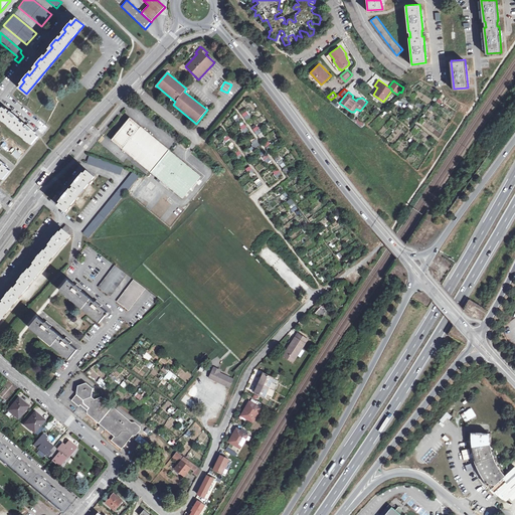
[(3,109),(0,112),(0,118),(31,144),(37,136),(30,131),(32,129),(27,124),(25,126),(15,119),(17,116),(11,112),(9,114),(3,109)]
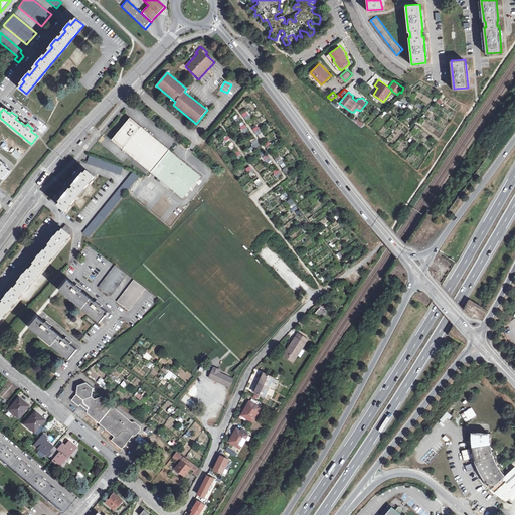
[(245,120),(250,117),(246,111),(241,114),(245,120)]
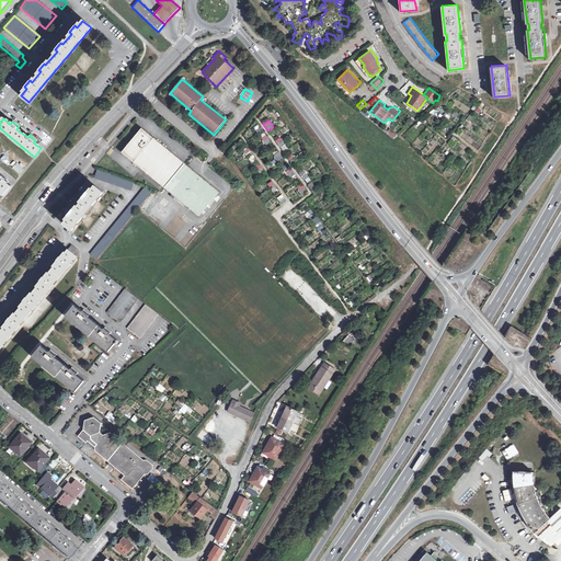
[(185,163),(142,129),(122,153),(164,187),(185,163)]
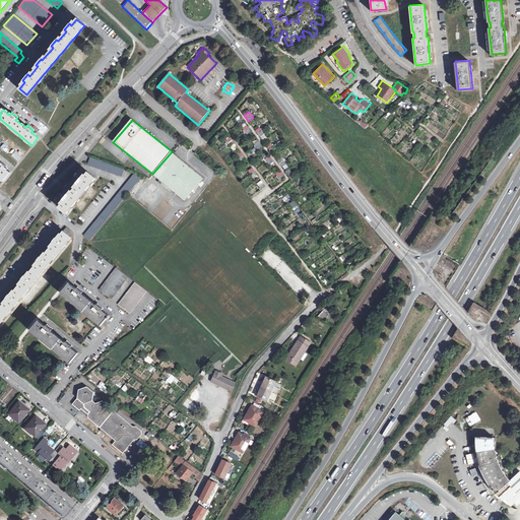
[(247,134),(251,130),(246,125),(242,129),(247,134)]
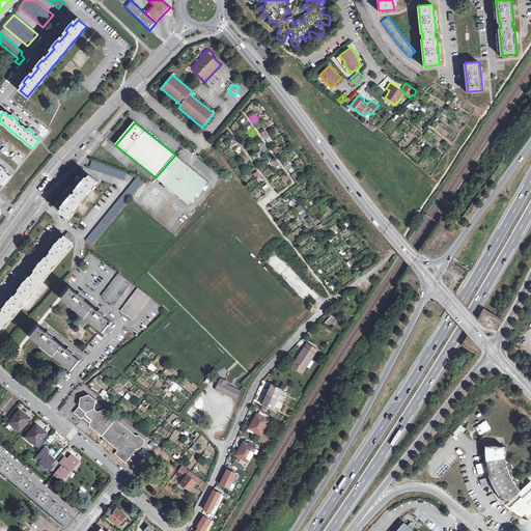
[(408,141),(414,133),(411,131),(404,139),(408,141)]
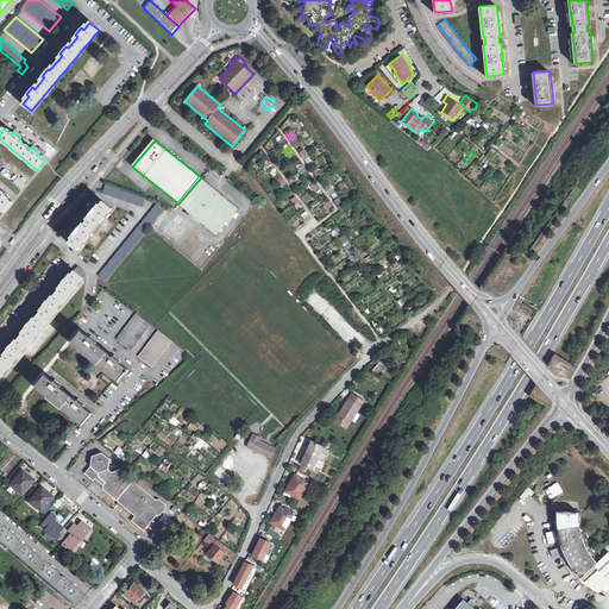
[(270,161),(264,164),(271,176),(277,173),(270,161)]
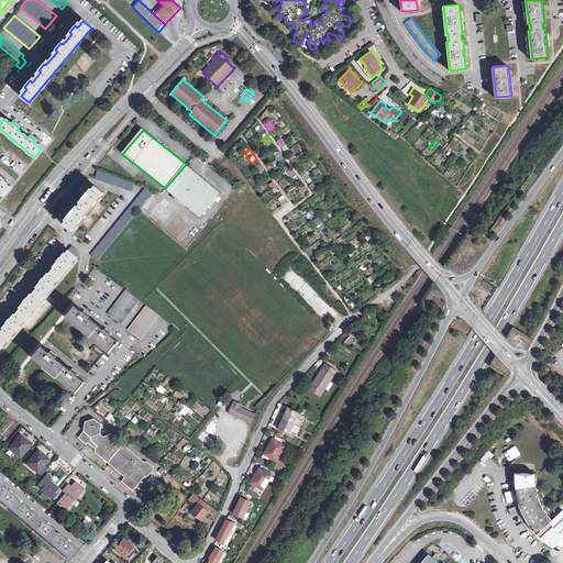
[(278,162),(284,158),(279,152),(274,155),(278,162)]
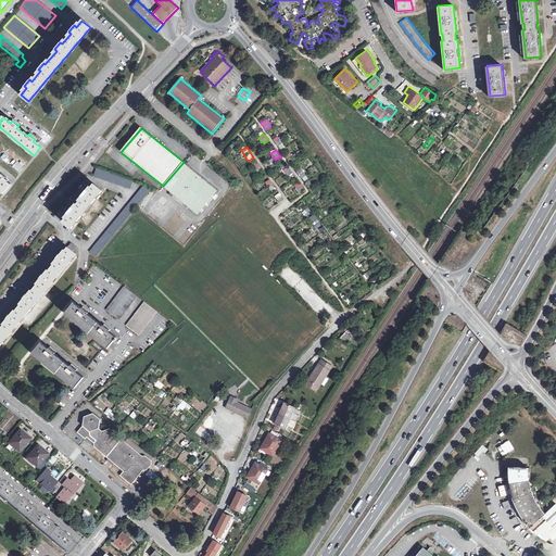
[(217,190),(184,162),(163,186),(198,213),(217,190)]
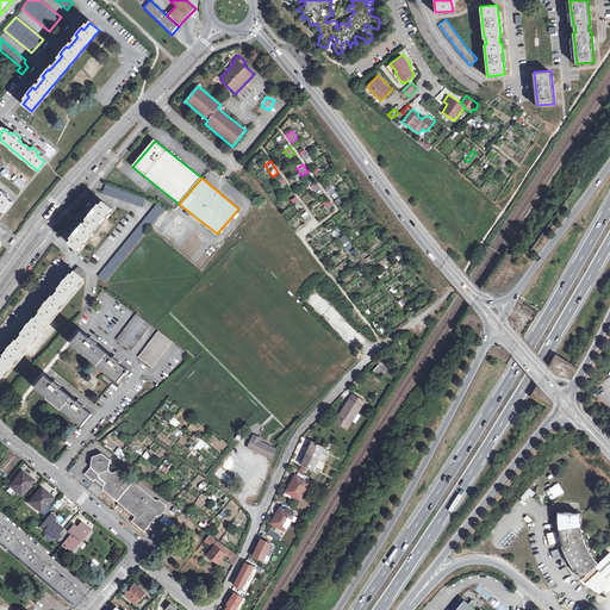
[(312,178),(306,181),(316,195),(322,192),(312,178)]
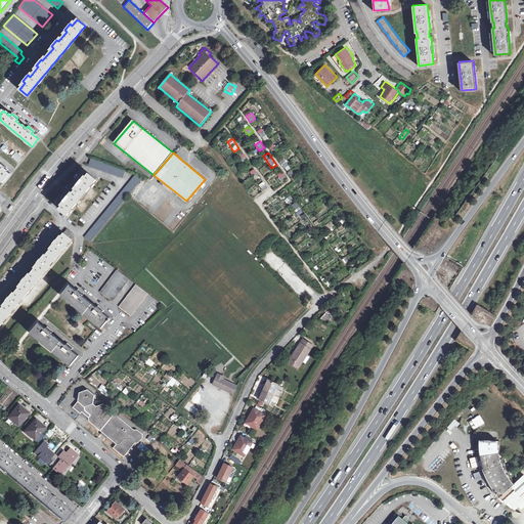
[(282,165),(287,171),(290,169),(282,157),(278,160),(281,166),(282,165)]
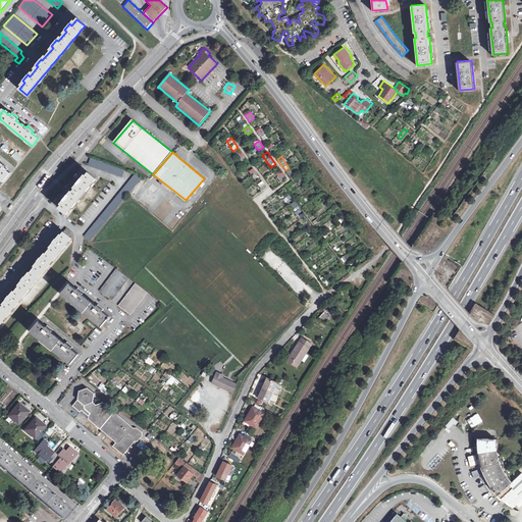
[(125,171),(91,158),(88,166),(122,178),(125,171)]
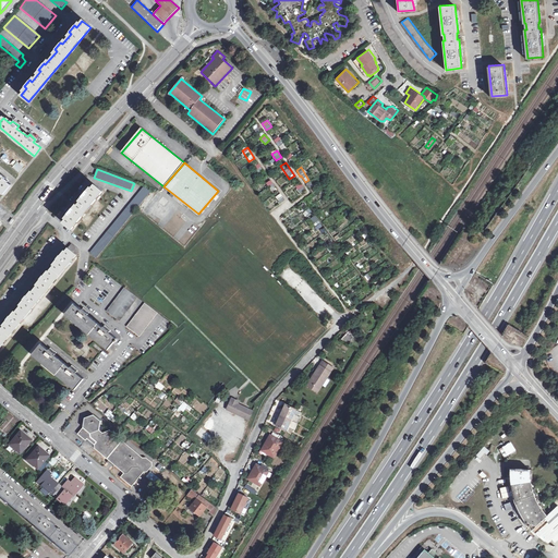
[(0,191),(3,194),(10,186),(3,180),(4,178),(0,173),(0,191)]
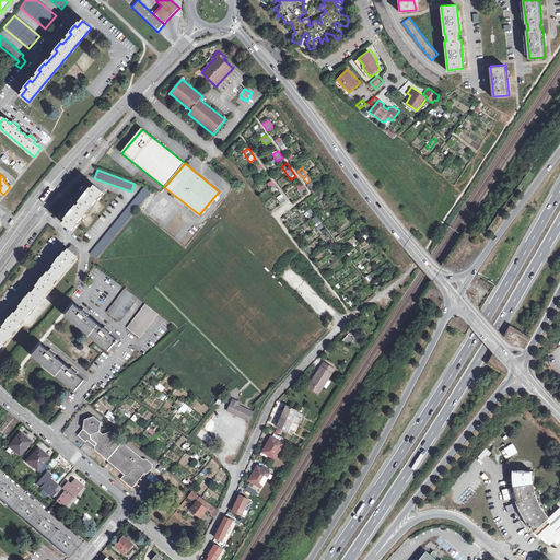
[(267,184),(273,193),(278,189),(271,181),(267,184)]
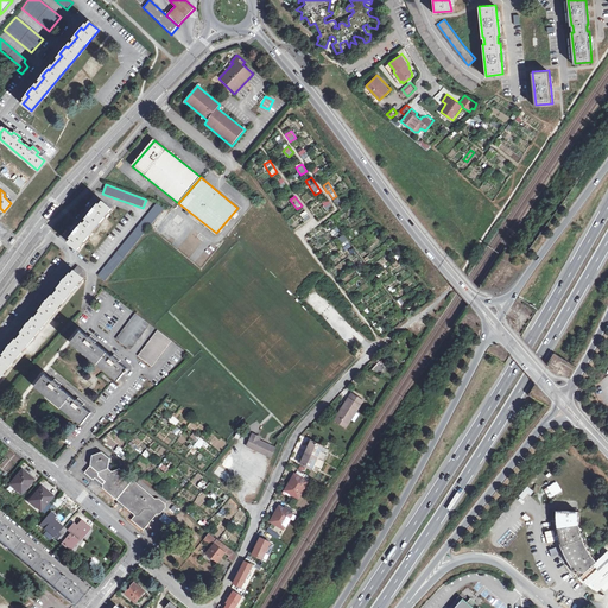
[(327,200),(322,204),(327,211),(333,207),(327,200)]
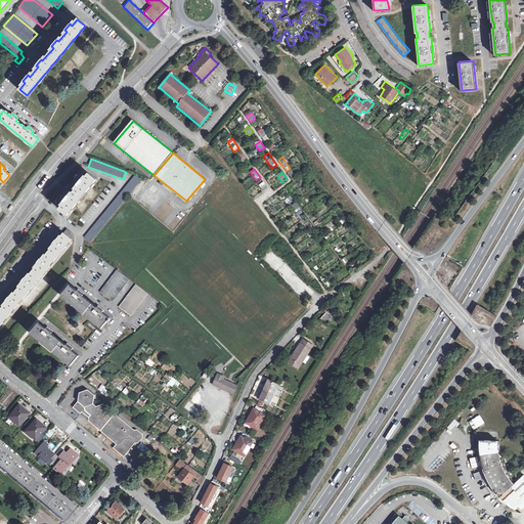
[(64,203),(59,209),(67,215),(96,179),(88,173),(83,180),(80,178),(76,183),(78,185),(70,197),(67,194),(62,201),(64,203)]
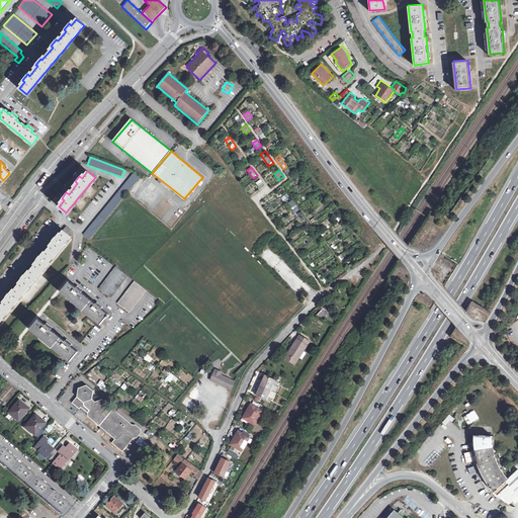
[(140,177),(134,173),(83,235),(89,240),(126,193),(140,177)]
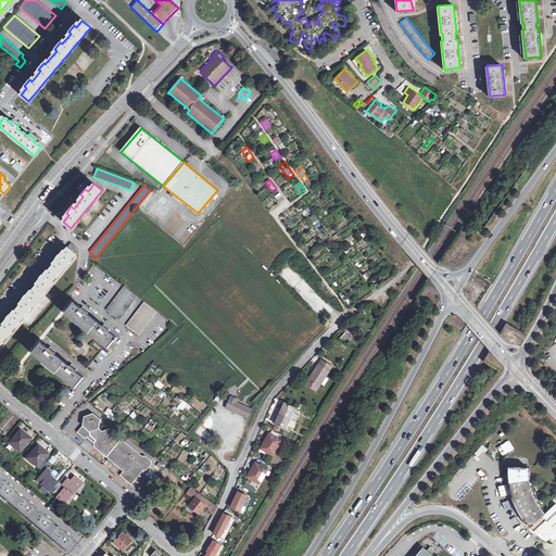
[(279,203),(285,200),(279,192),(274,196),(279,203)]
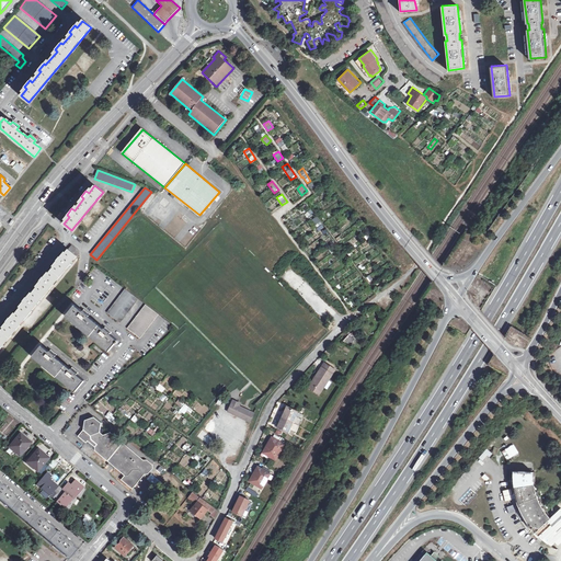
[(319,231),(324,228),(317,217),(312,219),(319,231)]
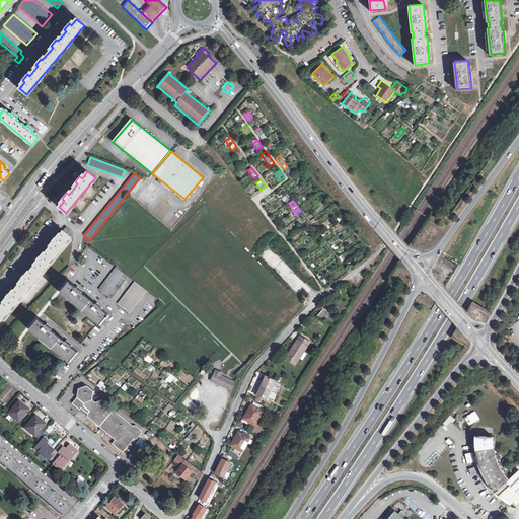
[(69,229),(65,226),(58,235),(57,234),(56,236),(54,235),(52,238),(53,239),(52,241),(53,242),(43,253),(42,252),(40,255),(39,254),(36,257),(38,258),(35,261),(36,261),(27,273),(26,272),(24,274),(23,274),(20,276),(21,277),(20,279),(21,280),(12,292),(11,291),(9,293),(8,292),(5,295),(6,296),(5,298),(6,299),(0,305),(0,321),(70,236),(66,233),(69,229)]
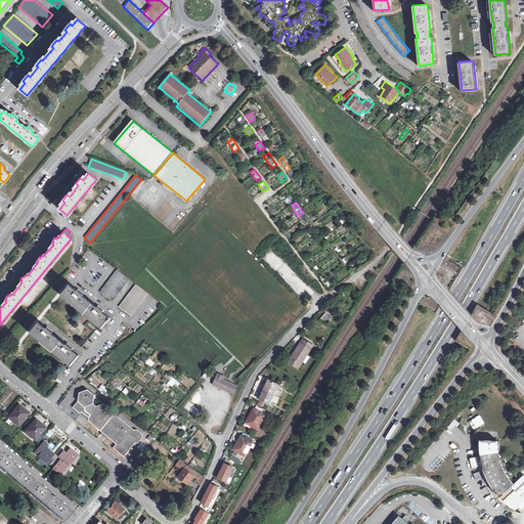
[(127,277),(116,269),(99,291),(112,299),(127,277)]
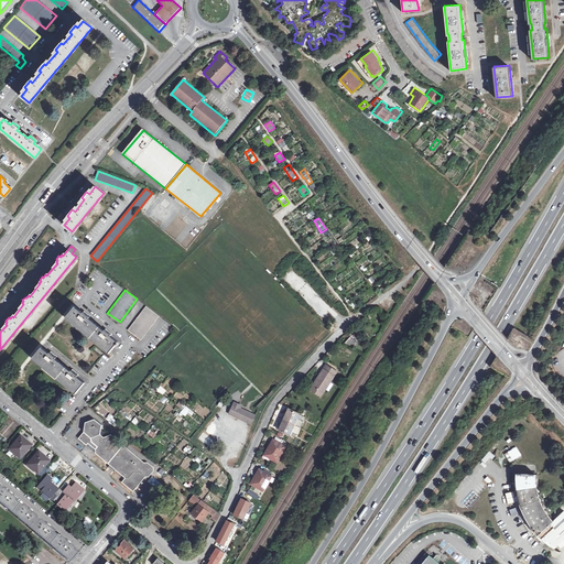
[(158,314),(144,304),(128,328),(140,337),(158,314)]
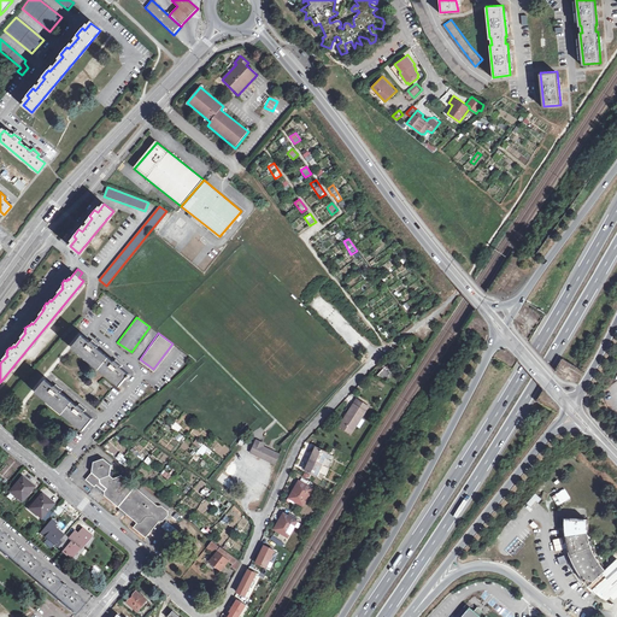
[(89,341),(81,334),(71,346),(121,385),(130,372),(121,366),(123,364),(116,358),(115,360),(98,347),(100,345),(92,339),(89,341)]
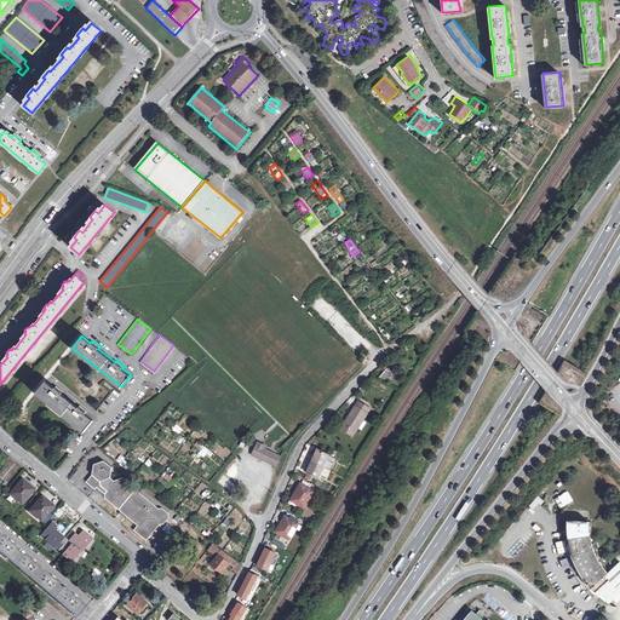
[(379,378),(386,383),(394,372),(386,367),(379,378)]
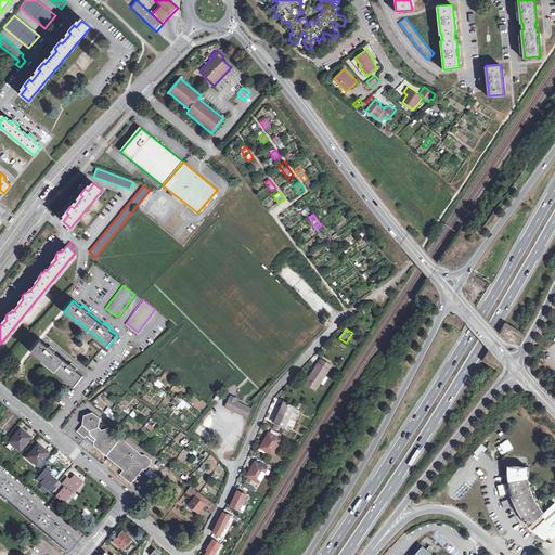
[(49,348),(40,340),(33,350),(77,386),(85,376),(76,370),(78,368),(72,362),(69,365),(55,353),(56,350),(51,346),(49,348)]
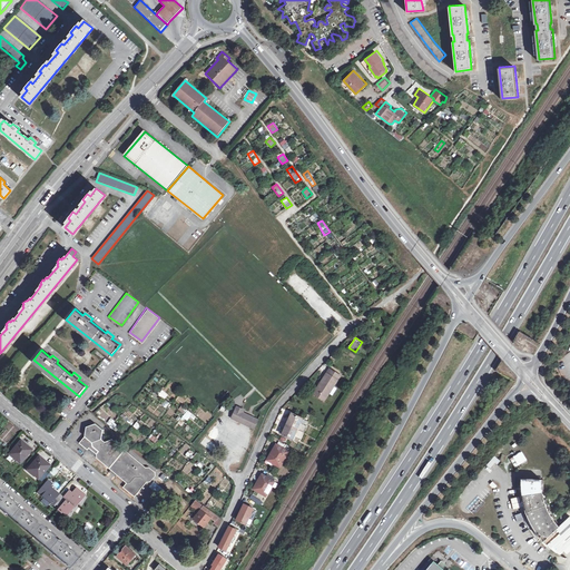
[(342,375),(330,366),(313,393),(325,400),(342,375)]
